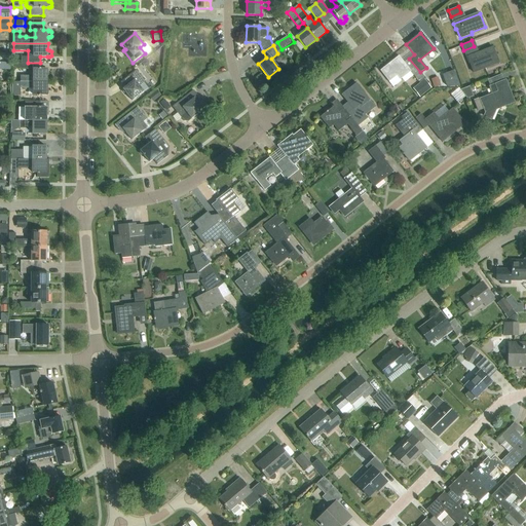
[(493,47),(466,58),(468,64),(470,64),(474,73),(485,68),(485,66),(498,61),(493,47)]
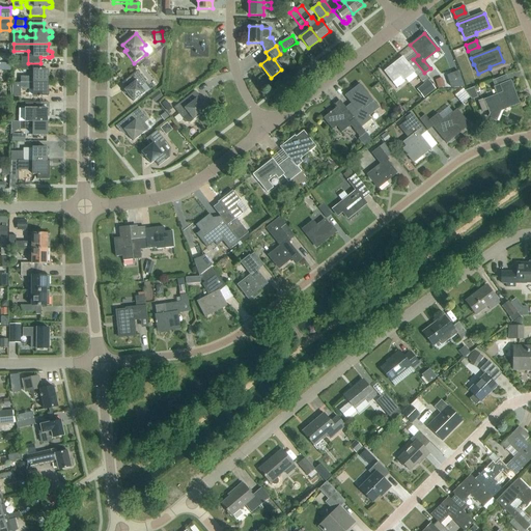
[(424,74),(424,73),(413,59),(408,63),(402,56),(384,72),(392,83),(396,88),(404,82),(403,81),(414,73),(422,82),(427,78),(424,74)]
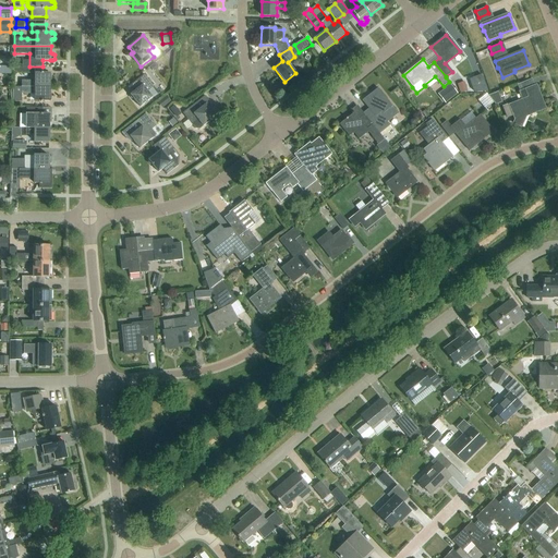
[(36,73),(36,81),(22,81),(22,87),(50,87),(50,73),(36,73)]
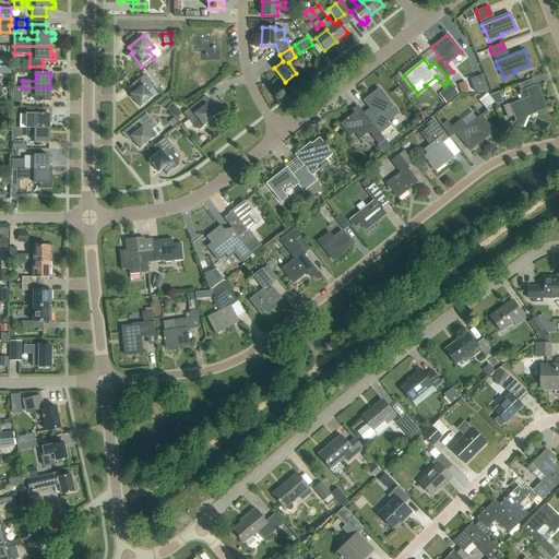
[(145,74),(129,87),(133,93),(131,95),(141,107),(153,97),(149,92),(154,86),(145,74)]
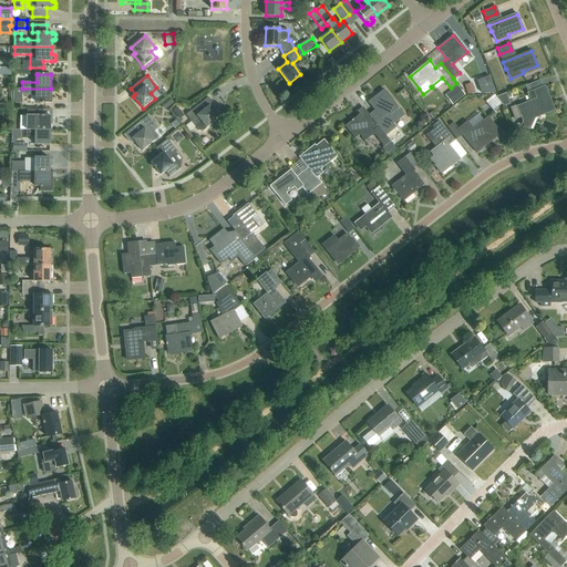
[(513,112),(512,112),(515,119),(521,116),(523,122),(522,125),(529,129),(535,116),(553,110),(547,95),(548,95),(546,89),(545,86),(533,92),(531,84),(525,86),(528,93),(527,93),(531,102),(512,109),(513,112)]
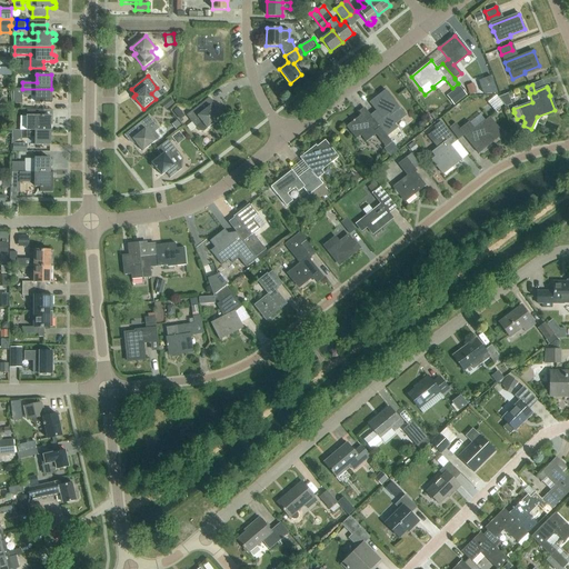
[(466,96),(459,87),(447,96),(453,106),(466,96)]
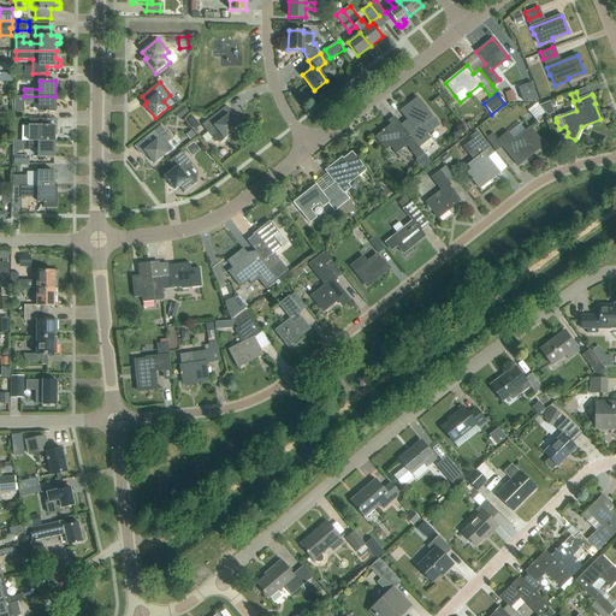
[(23,104),(40,104),(40,111),(55,112),(55,96),(24,96),(16,96),(16,112),(23,112),(23,104)]
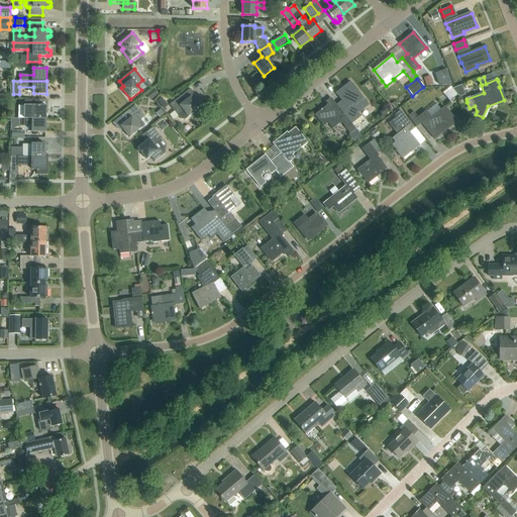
[(338,107),(353,126),(363,119),(357,114),(369,106),(363,99),(360,100),(355,94),(357,92),(349,82),(335,93),(343,103),(338,107)]
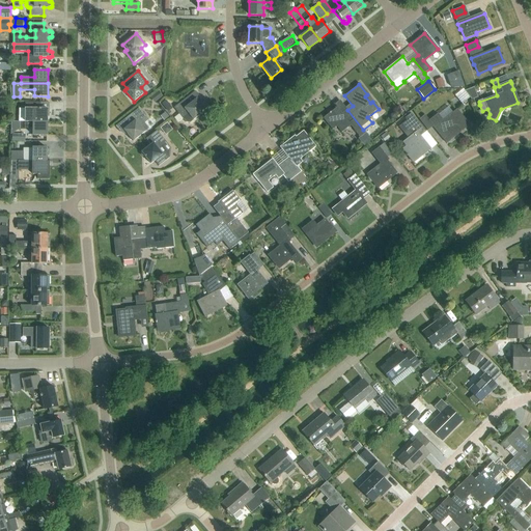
[(474,87),(465,91),(470,98),(472,101),(477,98),(474,87)]
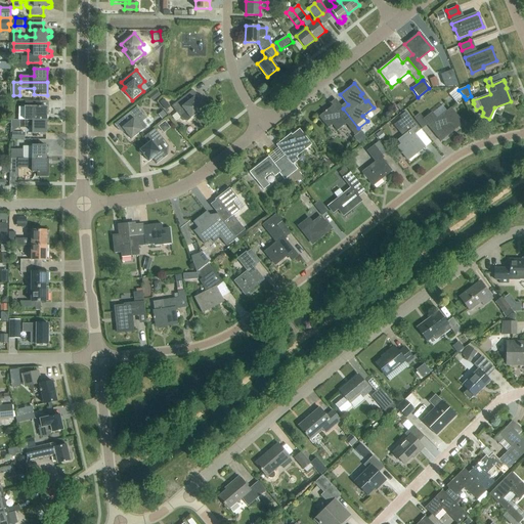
[(464,96),(459,90),(457,88),(449,95),(455,102),(464,96)]
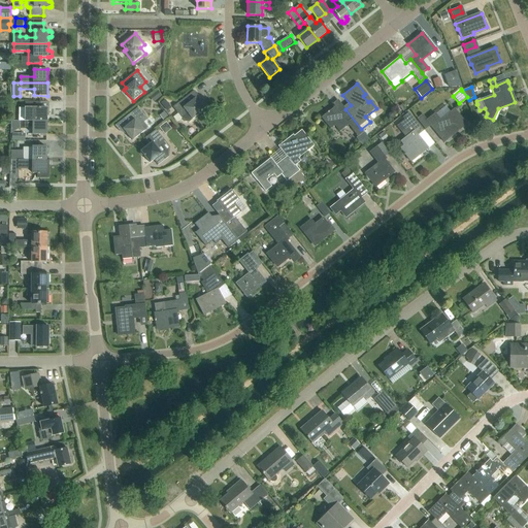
[(157,91),(150,96),(154,102),(162,96),(157,91)]
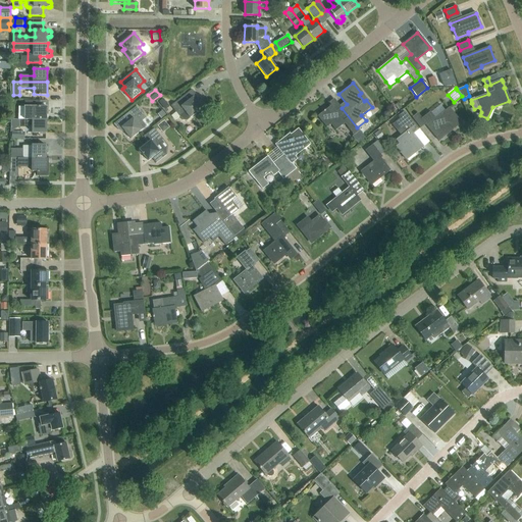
[(187,121),(190,118),(202,109),(193,98),(196,95),(192,90),(171,106),(183,120),(187,121)]
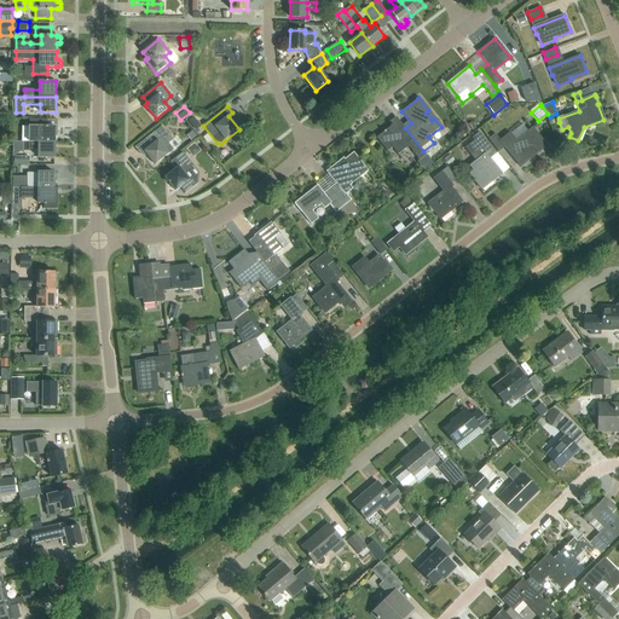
[(29,120),(29,142),(56,143),(56,134),(57,134),(57,128),(56,128),(56,127),(47,126),(47,120),(29,120)]
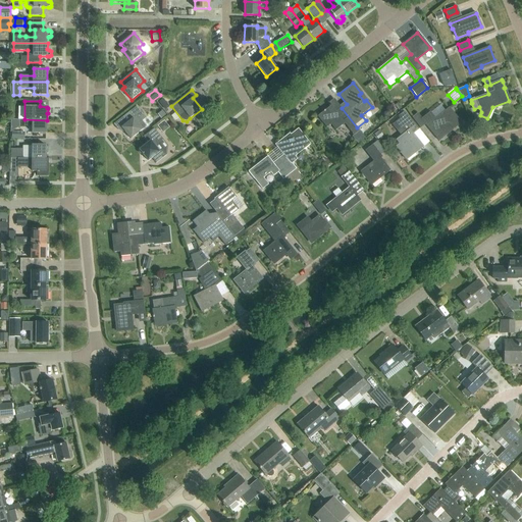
[(137,106),(113,124),(118,131),(121,127),(131,140),(147,126),(142,121),(146,118),(137,106)]
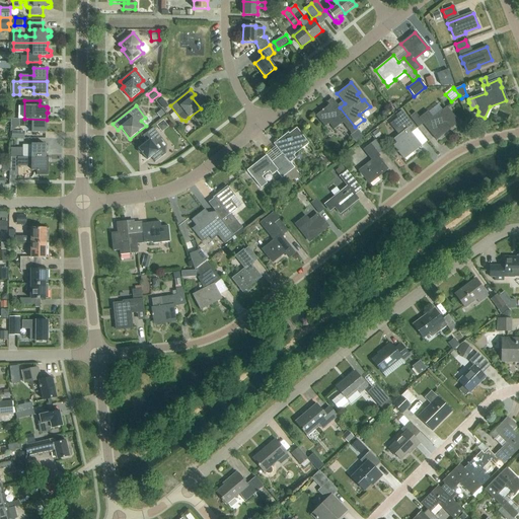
[(355,127),(340,107),(335,112),(328,105),(315,116),(324,127),(328,124),(334,130),(342,123),(351,134),(357,130),(355,128),(355,127)]
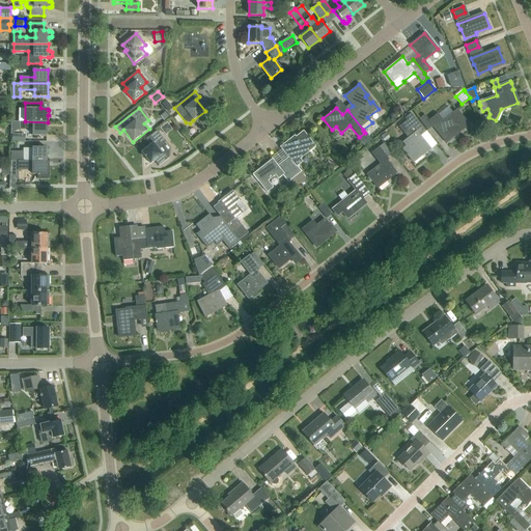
[(449,140),(469,124),(456,110),(443,120),(438,113),(429,120),(424,115),(419,119),(427,130),(432,126),(446,143),(449,140)]
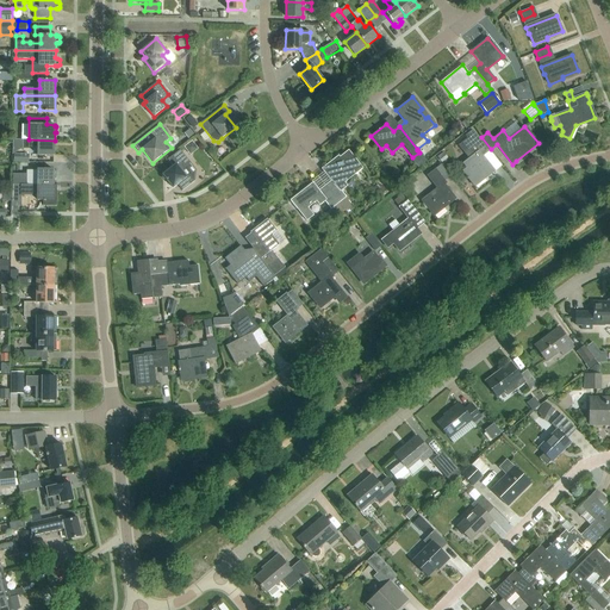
[(472,130),(465,136),(467,138),(459,145),(472,163),(462,172),(473,185),(485,174),(487,176),(495,170),(483,156),(489,151),(472,130)]
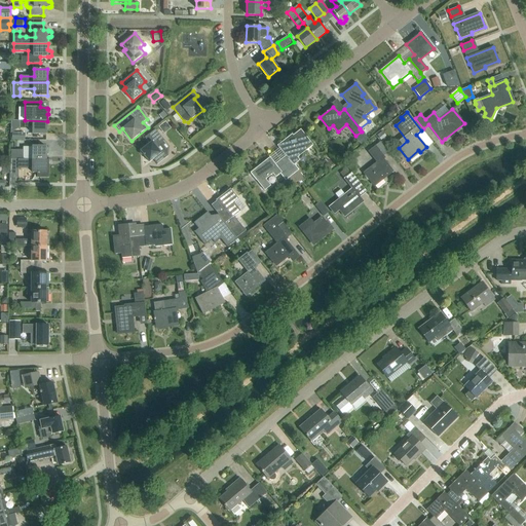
[(47,121),(25,120),(25,121),(19,121),(19,128),(25,128),(25,127),(33,127),(33,134),(46,134),(47,121)]
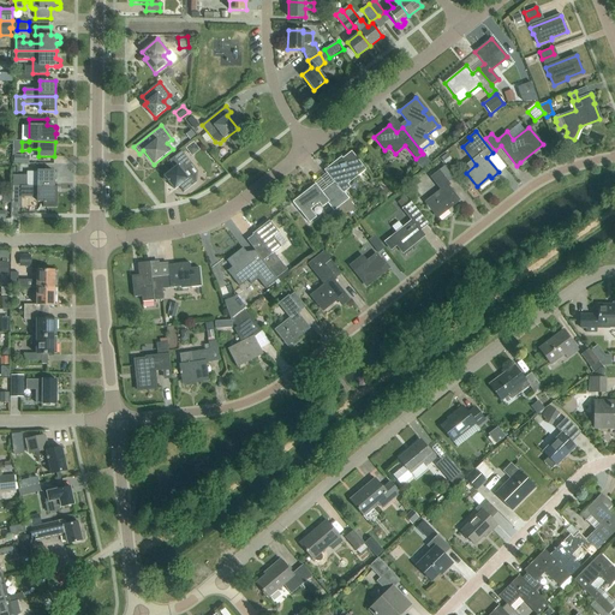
[(193,175),(187,169),(192,165),(181,151),(169,161),(174,168),(163,177),(174,190),(179,186),(184,192),(196,183),(191,177),(193,175)]
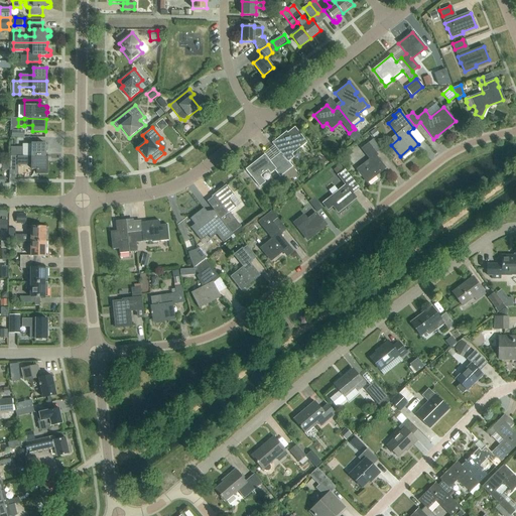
[(281,165),(291,178),(298,173),(288,161),(293,157),(291,154),(306,142),(294,127),(286,133),(285,132),(271,143),(279,153),(274,157),(281,165)]
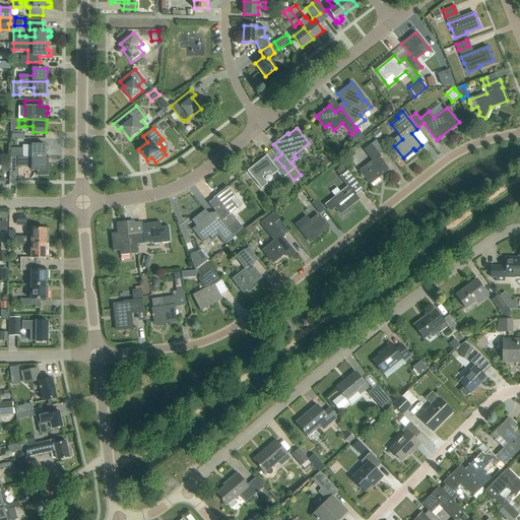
[(384,165),(379,158),(381,156),(379,154),(384,150),(376,140),(363,150),(372,161),(360,171),(370,183),(383,172),(379,168),(384,165)]
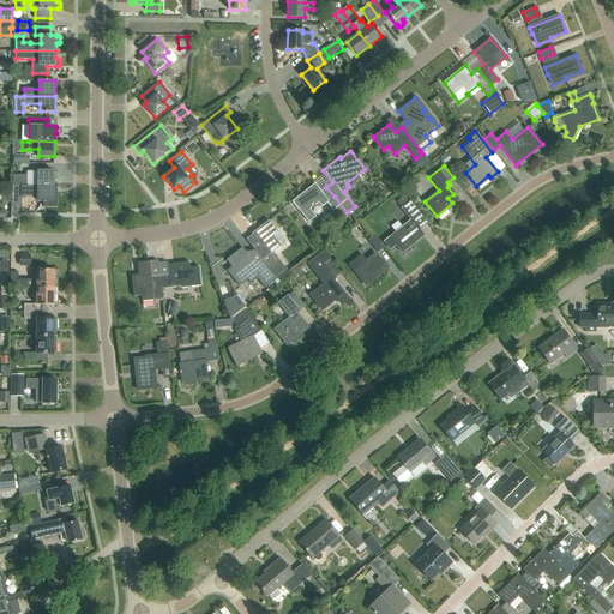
[(38,186),(54,187),(54,179),(56,179),(56,173),(54,173),(54,170),(38,170),(38,186)]
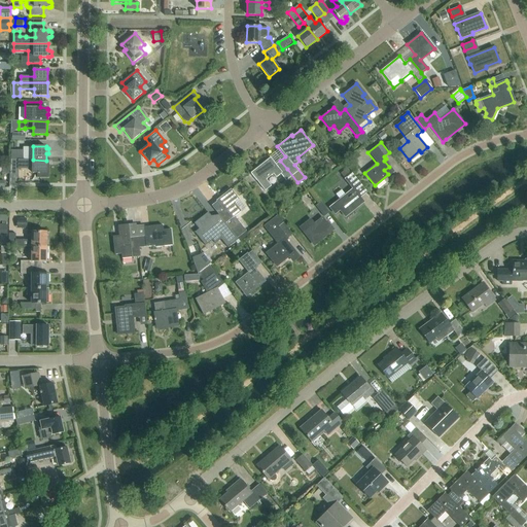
[(24,151),(12,151),(11,160),(18,160),(24,160),(24,151)]
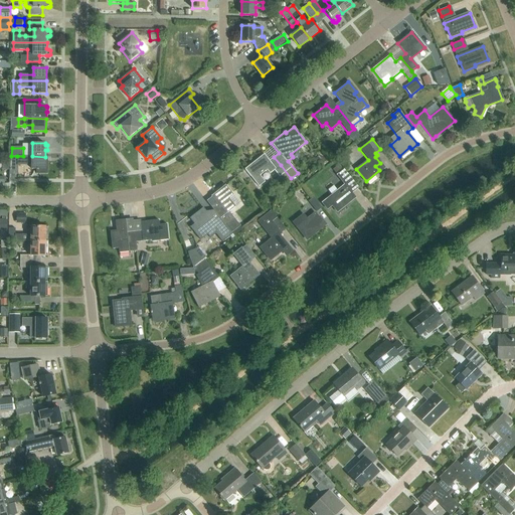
[(279,188),(291,178),(281,165),(274,157),(269,161),(264,154),(244,169),(259,187),(264,182),(259,176),(267,170),(270,174),(274,170),(279,177),(273,181),(279,188)]
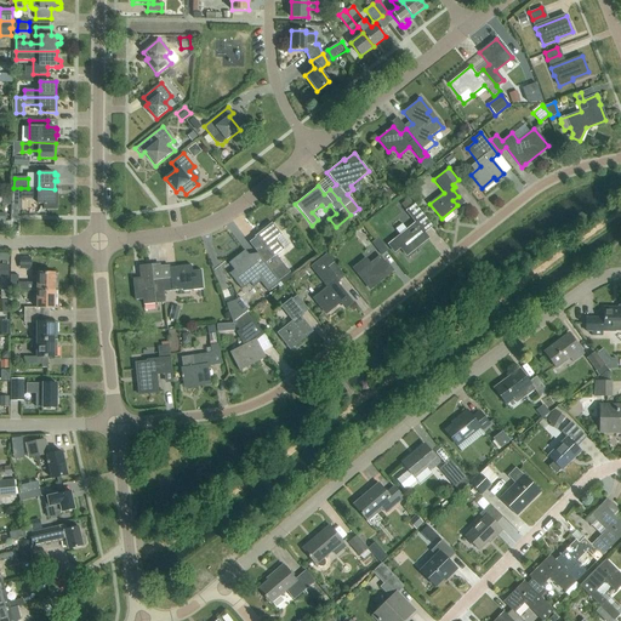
[(394,194),(389,187),(386,186),(383,189),(381,193),(385,195),(387,199),(394,194)]
